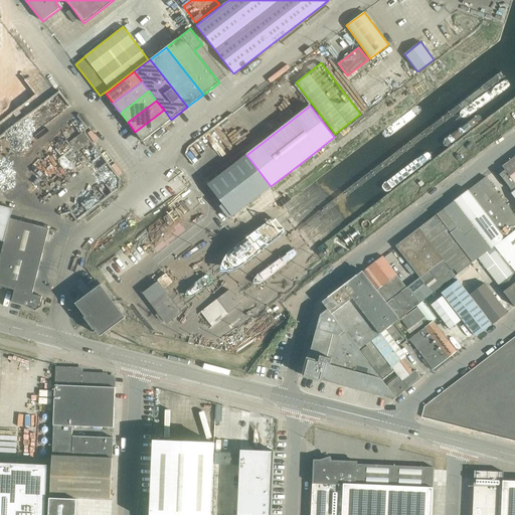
[(142,141),(171,120),(164,110),(135,132),(142,141)]
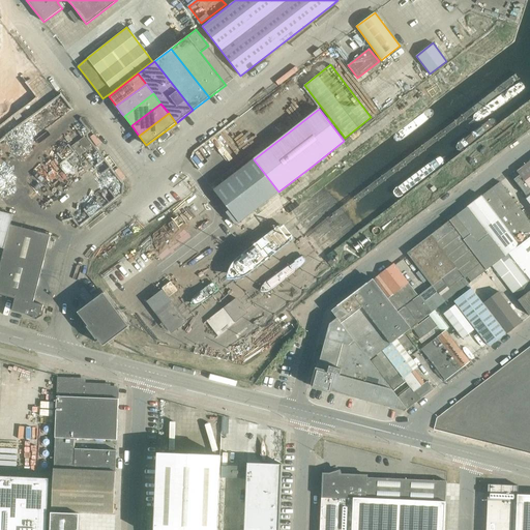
[(91,146),(84,136),(71,146),(79,155),(91,146)]
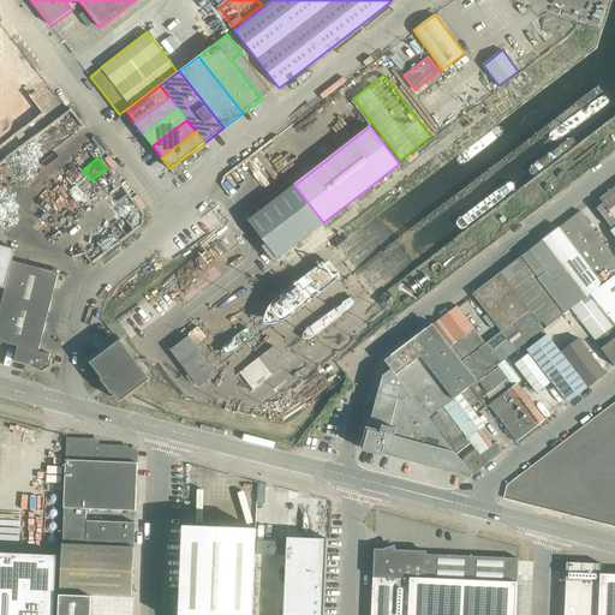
[(614,186),(599,199),(614,219),(614,186)]
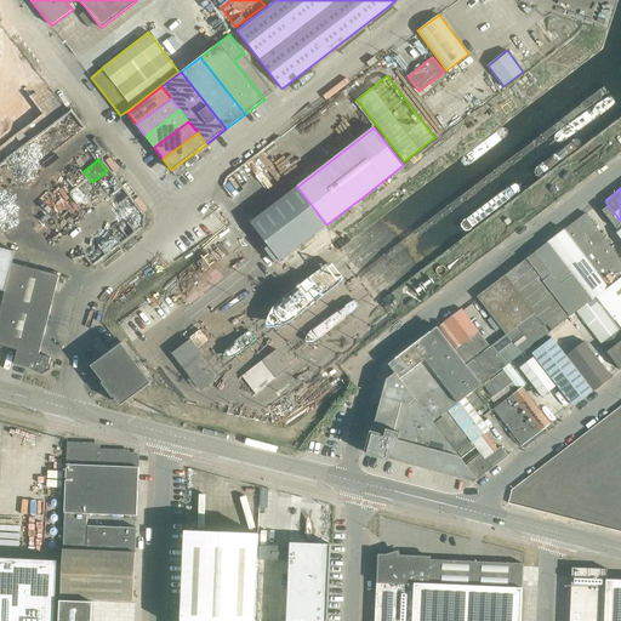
[(234,229),(231,224),(223,215),(218,218),(215,212),(204,222),(218,240),(234,229)]
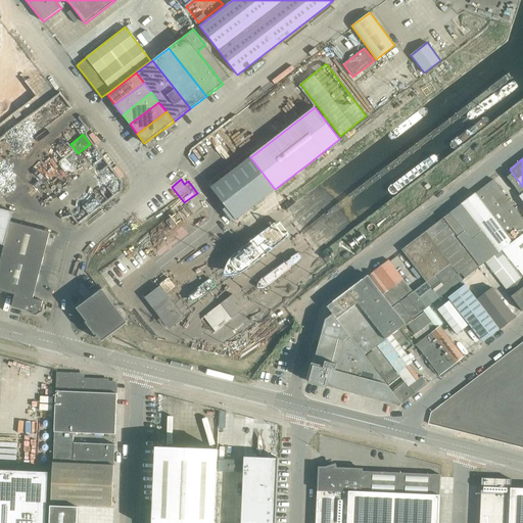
[(522,218),(493,180),(475,193),(513,241),(522,232),(522,218)]
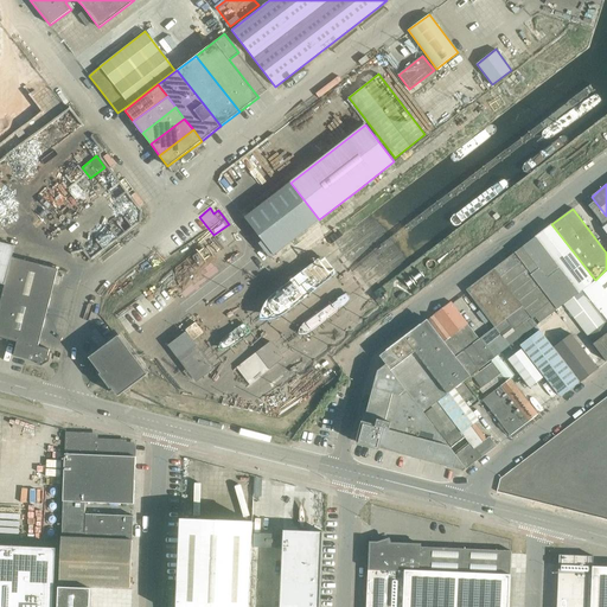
[(551,225),(538,235),(523,247),(540,268),(531,274),(515,253),(494,268),(508,285),(523,305),(523,306),(532,318),(535,317),(540,323),(588,285),(594,280),(551,225)]
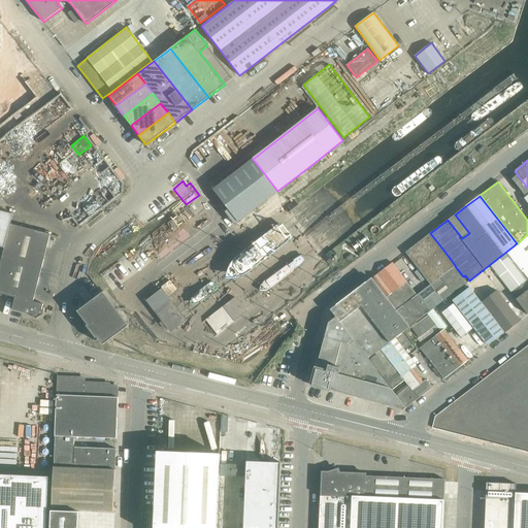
[(0,246),(4,248),(11,223),(13,215),(0,210),(0,246)]
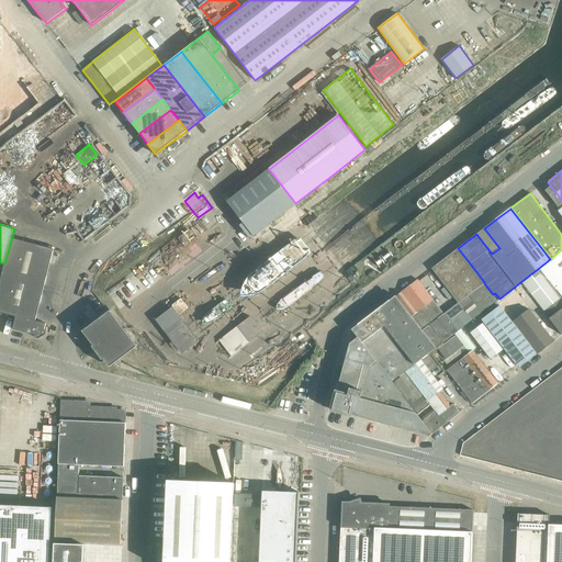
[(4,263),(0,281),(0,312),(15,316),(12,329),(35,335),(35,337),(38,338),(45,335),(46,330),(44,329),(46,323),(35,321),(54,248),(12,237),(4,263)]
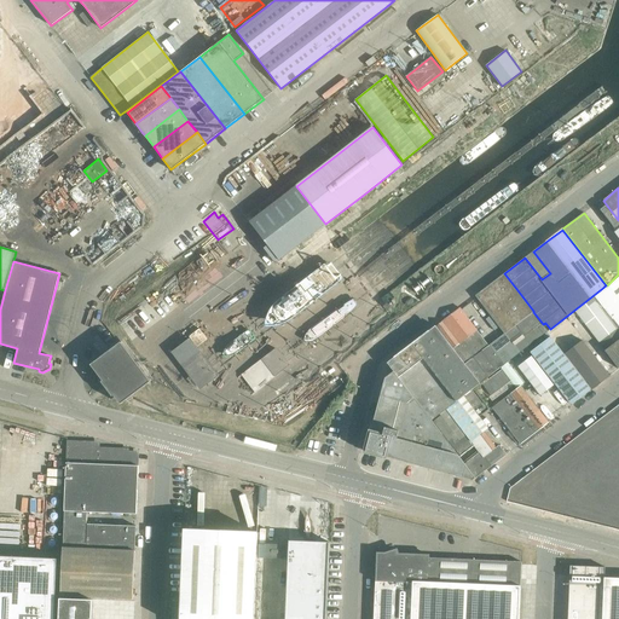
[(518,290),(504,273),(481,290),(475,295),(504,334),(489,346),(460,307),(443,320),(435,327),(479,383),(527,346),(548,330),(543,324),(533,312),(533,311),(518,290)]
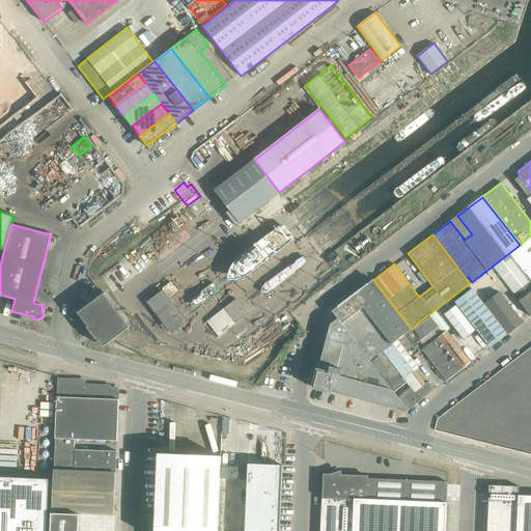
[(530,316),(530,315),(530,238),(494,266),(519,300),(519,301),(530,316)]
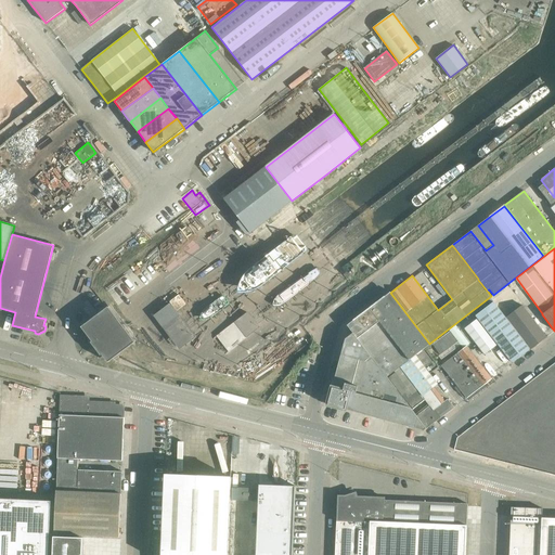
[(429,344),(390,293),(390,292),(347,325),(353,333),(376,363),(383,372),(387,376),(429,344)]
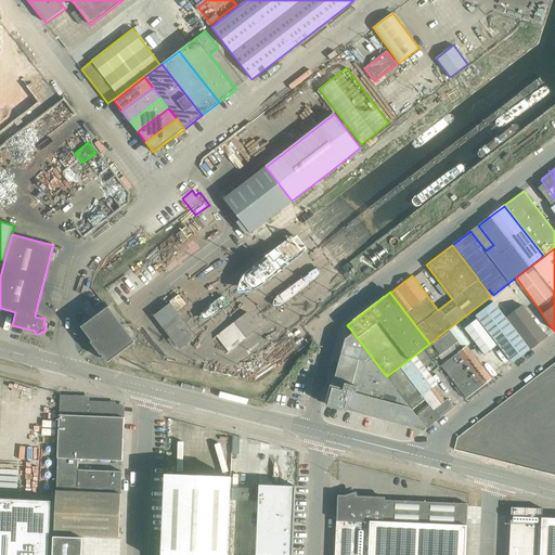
[(529,349),(493,301),(475,315),(512,362),(529,349)]
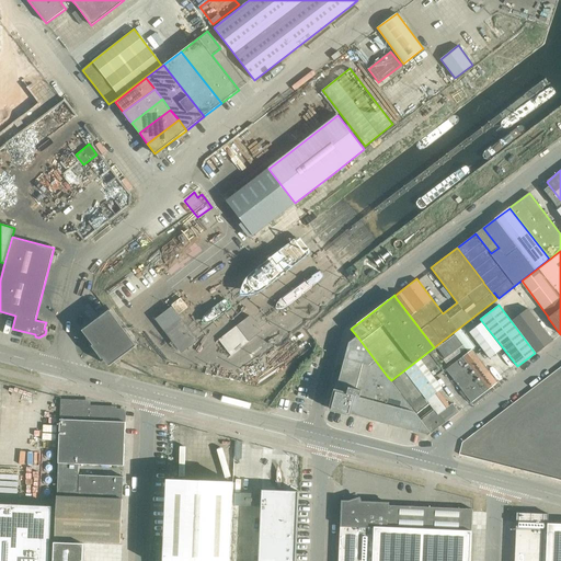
[(171,308),(156,320),(181,352),(196,340),(191,334),(193,333),(190,330),(189,331),(171,308)]
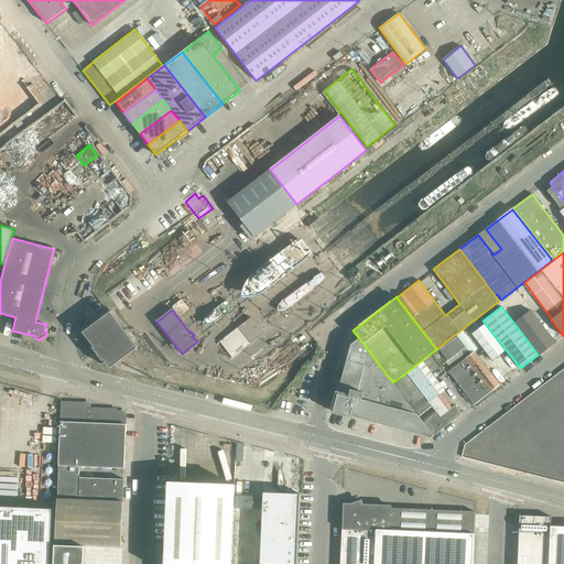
[(541,353),(555,342),(531,310),(517,321),(541,353)]
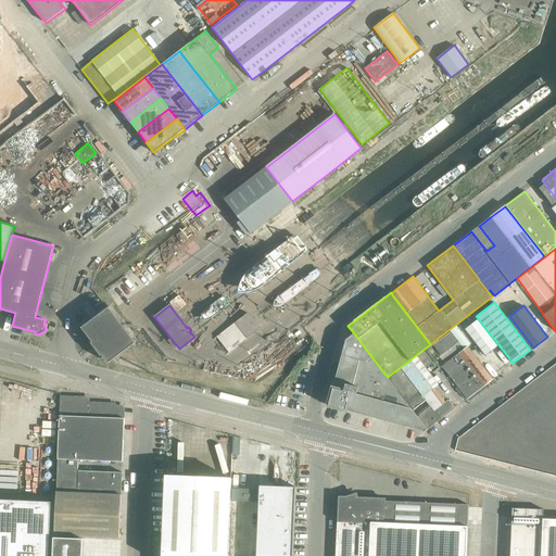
[(109,363),(113,359),(135,342),(109,307),(106,308),(81,327),(92,342),(91,342),(96,349),(101,356),(102,355),(109,363)]
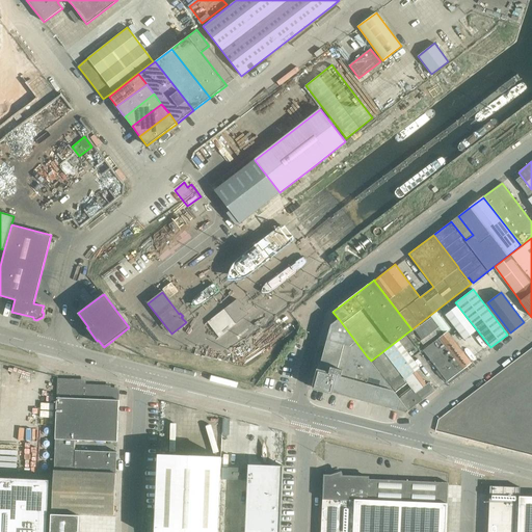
[(218,336),(236,322),(247,314),(244,309),(245,308),(242,304),(241,306),(238,300),(225,310),(208,322),(218,336)]
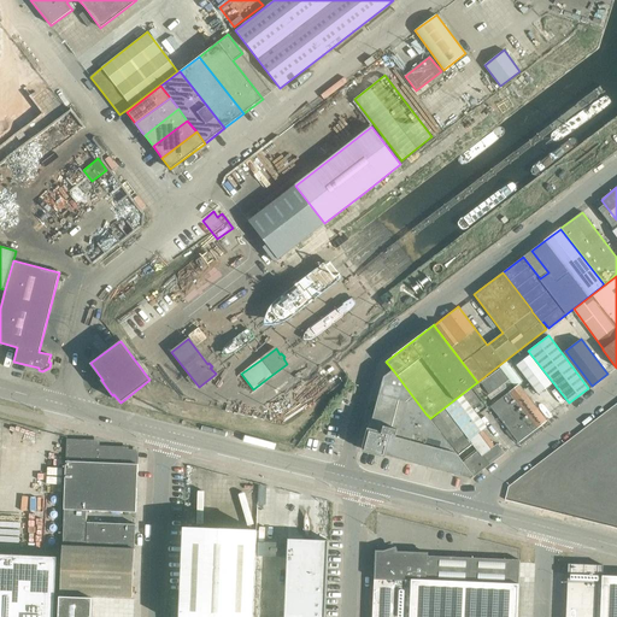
[(515,362),(536,391),(550,381),(528,352),(515,362)]
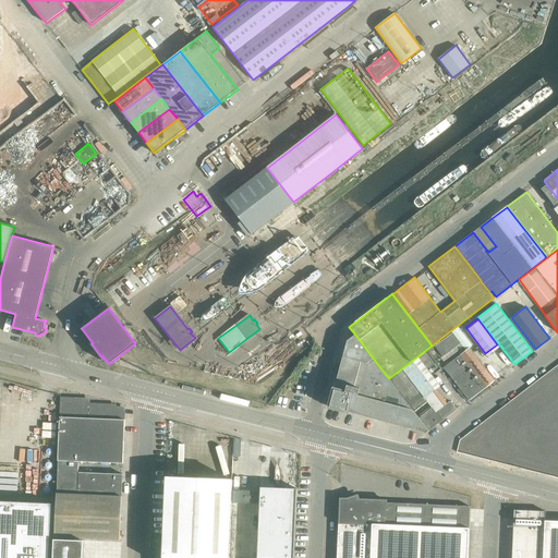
[(452,334),(435,347),(443,356),(460,343),(452,334)]
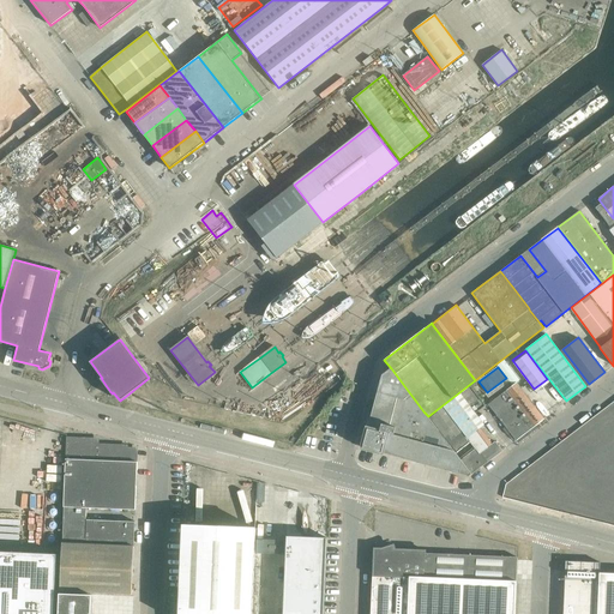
[(381,374),(377,392),(416,402),(391,368),(381,374)]
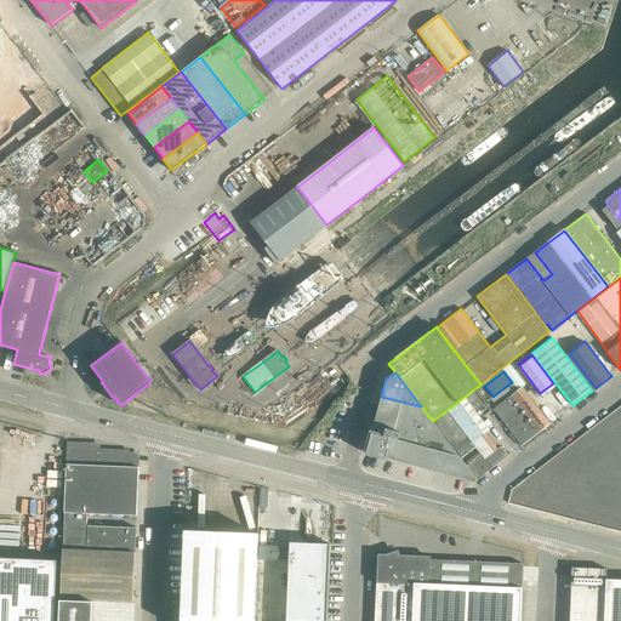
[(522,445),(551,423),(522,387),(494,409),(522,445)]
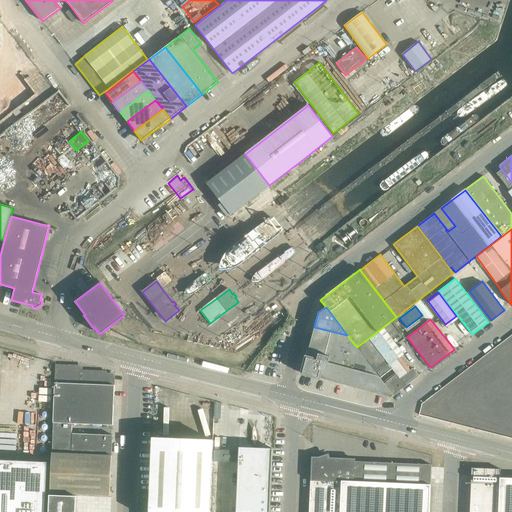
[(404,338),(391,321),(383,328),(395,345),(404,338)]
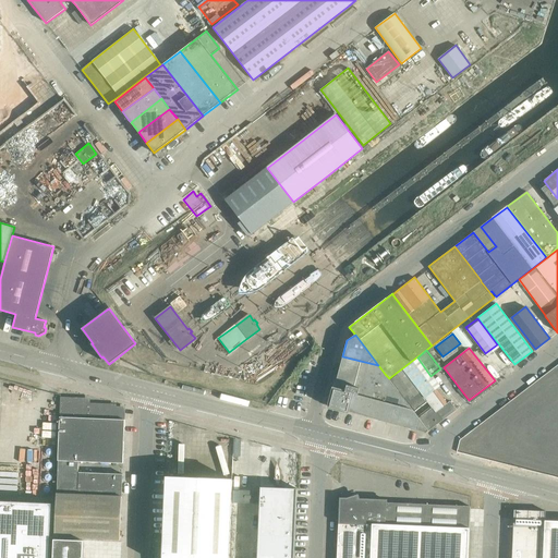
[(342,356),(339,368),(366,376),(378,379),(385,374),(378,365),(342,356)]
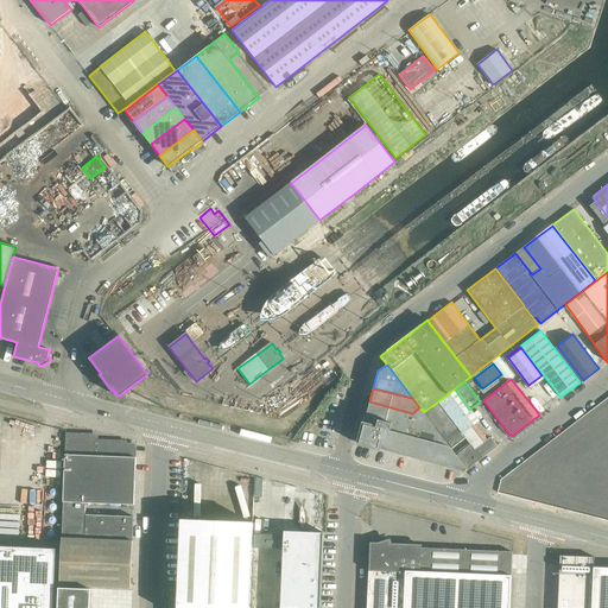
[(379,449),(387,451),(388,451),(399,410),(369,401),(359,443),(379,449)]
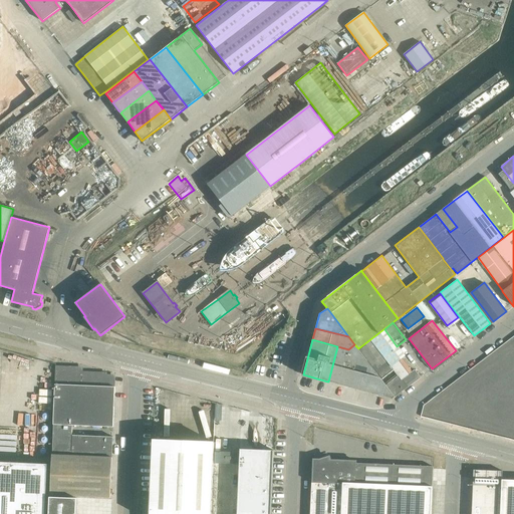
[(395,397),(421,377),(415,369),(412,371),(403,358),(392,366),(390,362),(372,340),(359,349),(395,397)]
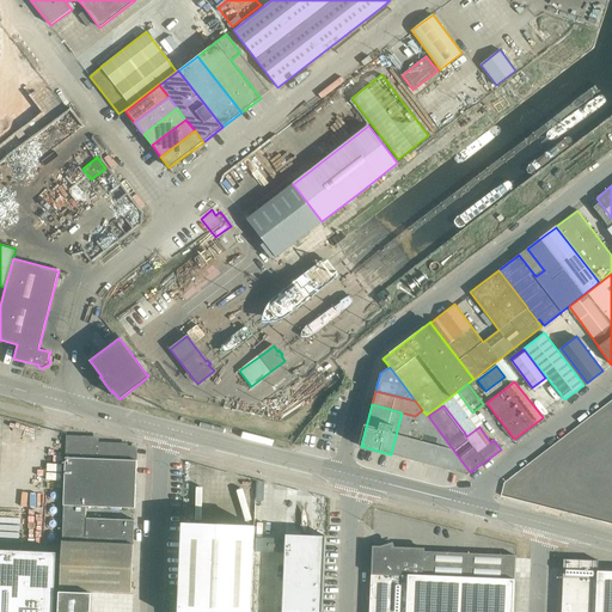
[(403,458),(409,459),(417,461),(428,418),(427,415),(422,410),(415,416),(403,458)]
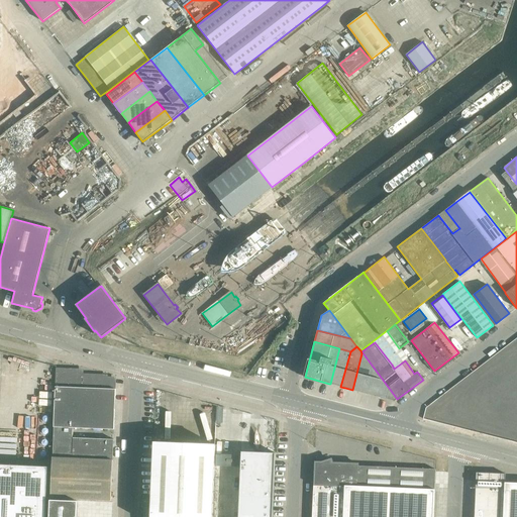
[(330,384),(334,385),(338,386),(340,387),(350,351),(339,348),(330,384)]
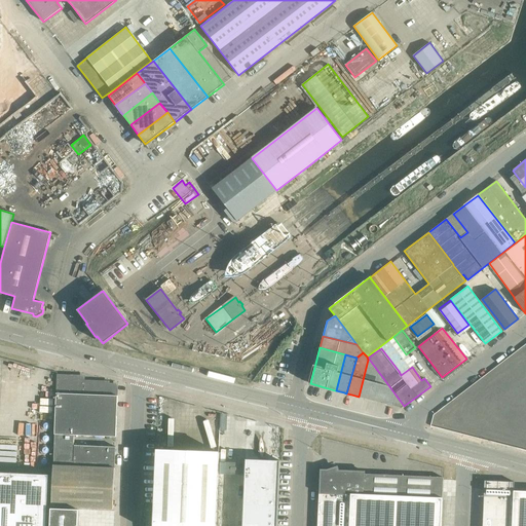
[(359,397),(364,398),(369,399),(371,400),(378,372),(368,360),(359,397)]
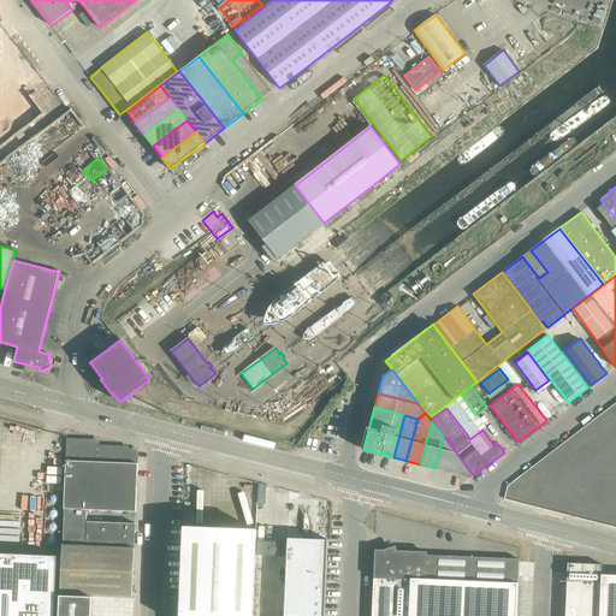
[(446,472),(452,449),(443,436),(434,468),(446,472)]
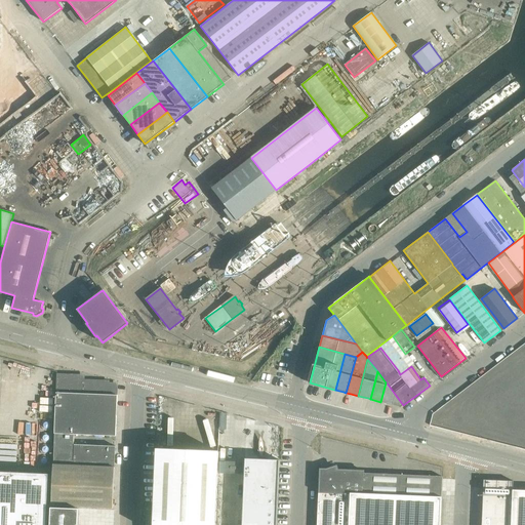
[(56,373),(54,434),(116,436),(117,395),(115,395),(116,385),(107,385),(107,382),(82,381),(82,376),(70,376),(70,373),(56,373)]
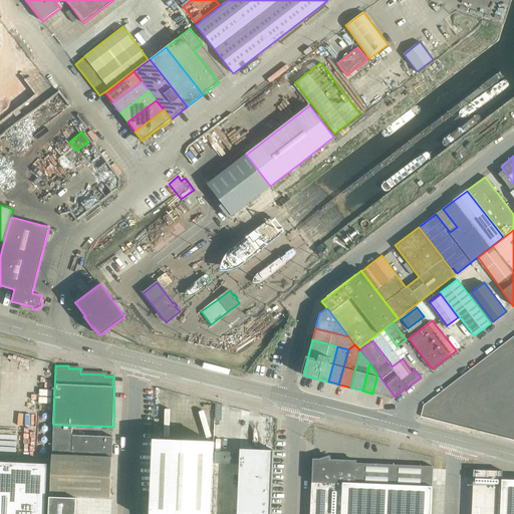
[(372,394),(378,395),(383,397),(393,399),(395,397),(377,374),(372,394)]
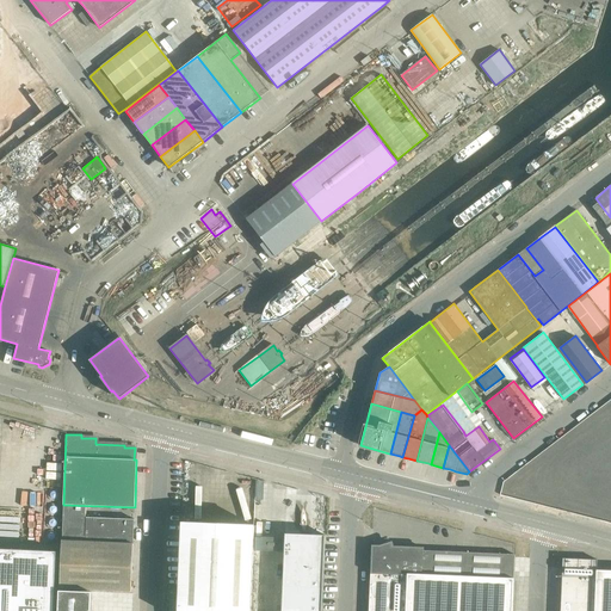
[(593,508),(610,512),(610,481),(594,477),(591,494),(596,495),(593,508)]
